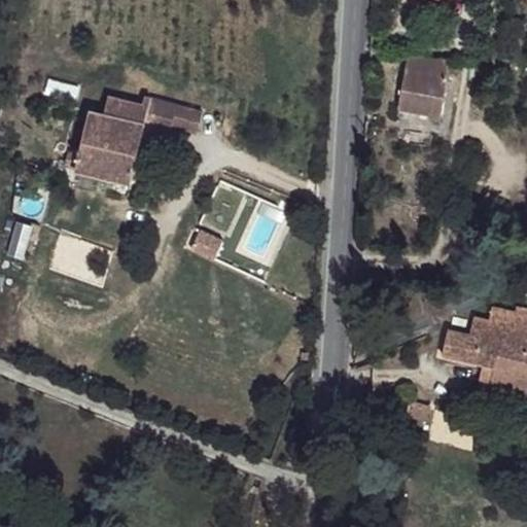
[(409,51),(400,108),(438,114),(448,58),(409,51)]
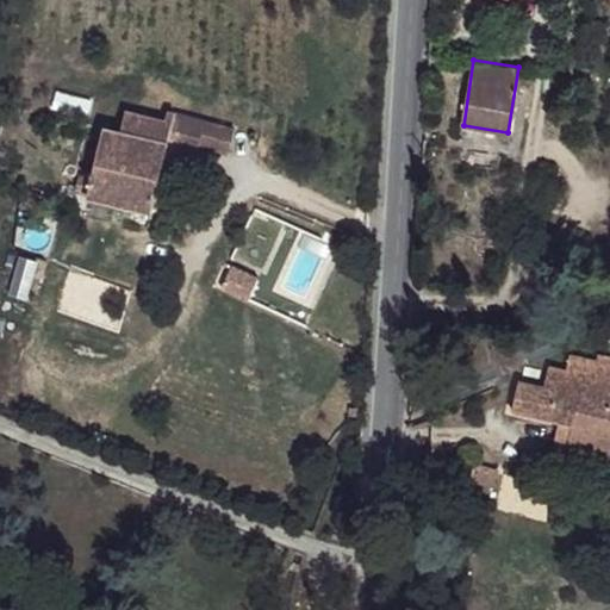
[(123,109),(118,129),(165,141),(167,134),(226,149),(234,120),(163,105),(161,116),(123,109)]
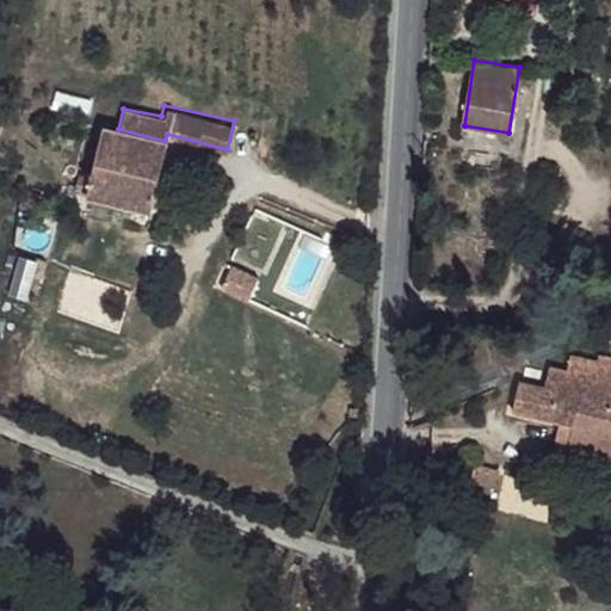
[(92,173),(88,190),(149,205),(165,141),(118,129),(103,128),(92,173)]
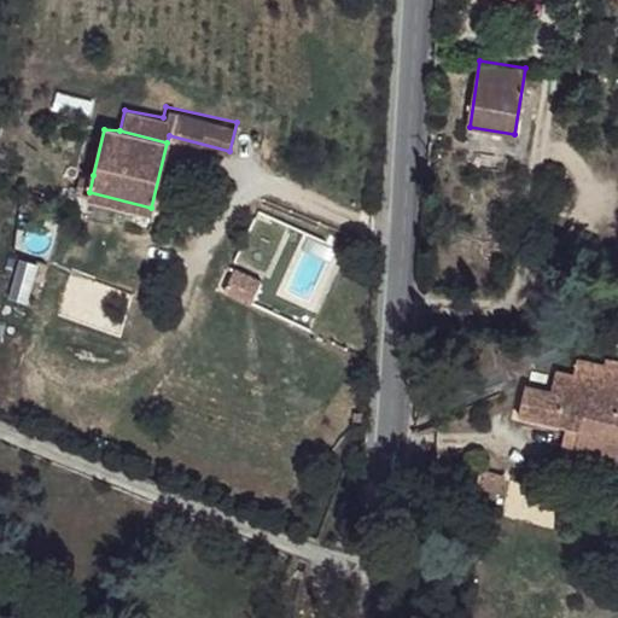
[(80,174),(76,190),(89,192),(93,175),(80,174)]
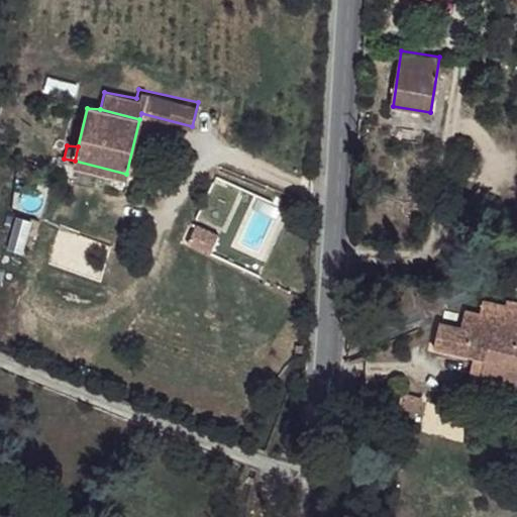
[(438,323),(433,344),(475,352),(474,359),(487,364),(485,373),(516,377),(516,307),(485,303),(482,313),(464,311),(461,327),(438,323)]
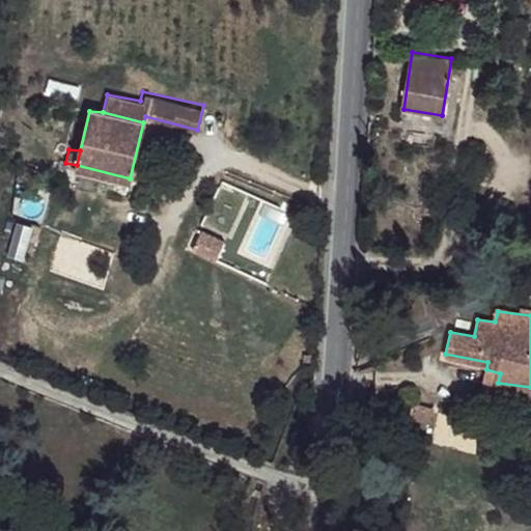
[(530,387),(498,383),(496,392),(530,397),(530,387)]
